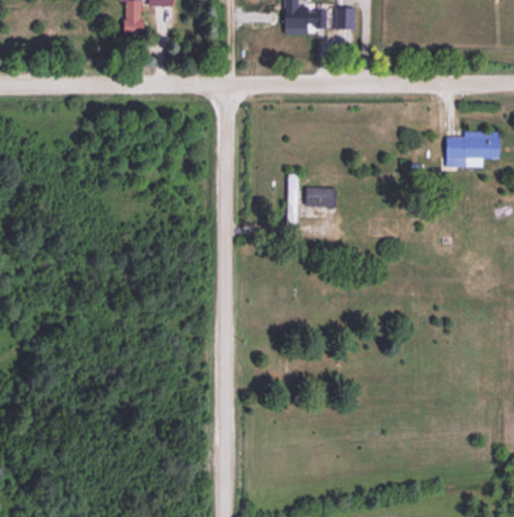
[(142,3),(173,4),(173,0),(120,0),(120,33),(142,33),(142,3)]
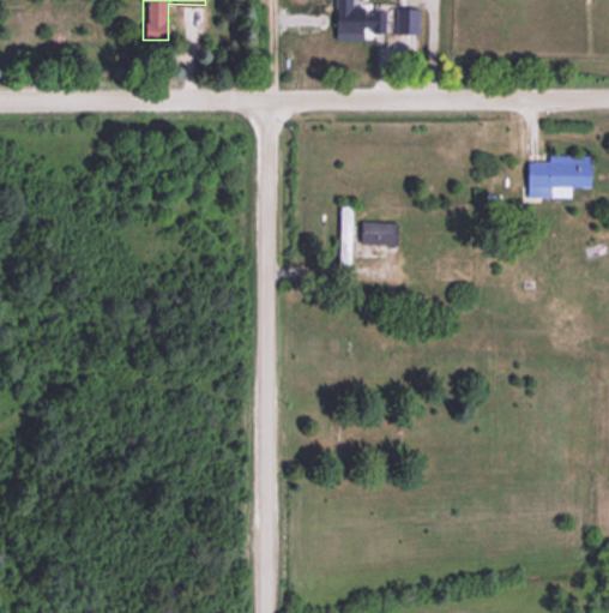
[(390,34),(390,6),(337,6),(337,38),(366,38),(366,34),(390,34)]
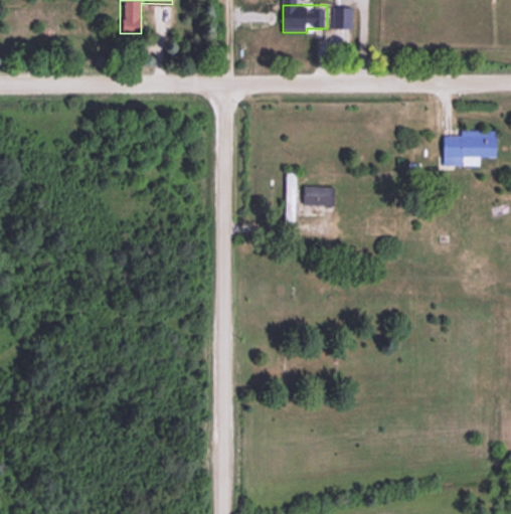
[(499,132),(443,131),(443,156),(498,156),(499,132)]
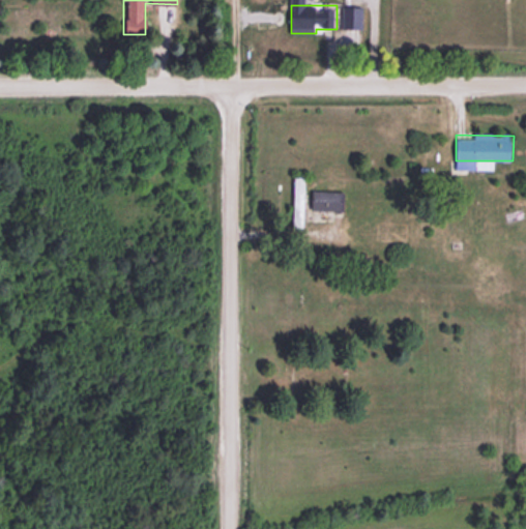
[(305,228),(305,176),(294,176),(294,228),(305,228)]
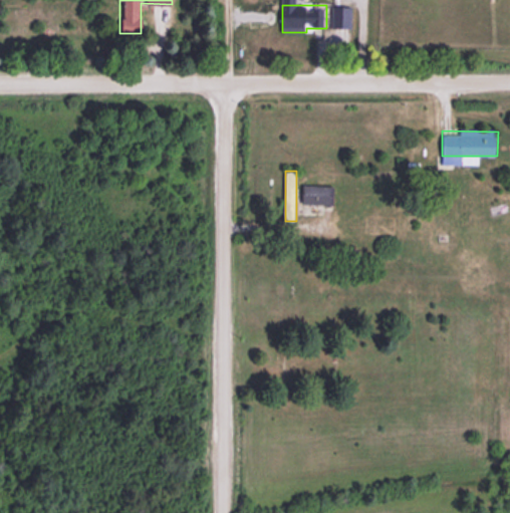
[(337,185),(300,185),(300,204),(337,204),(337,185)]
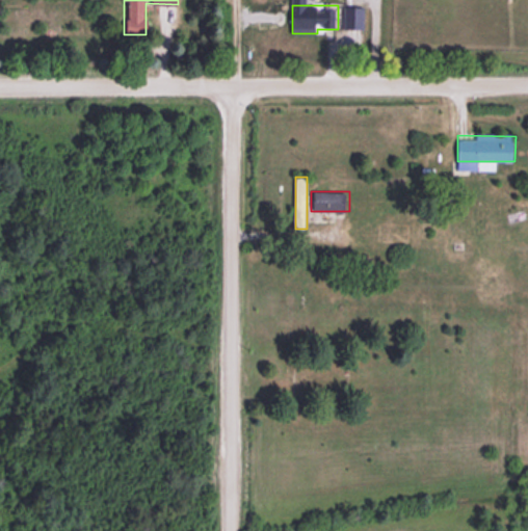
[(527,209),(508,214),(510,222),(527,218),(527,209)]
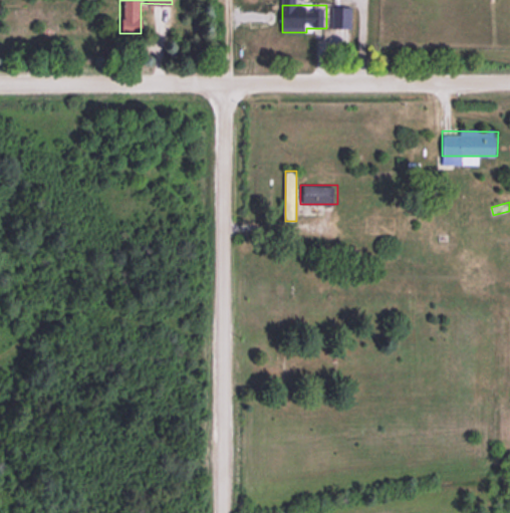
All buildings are outlined.
